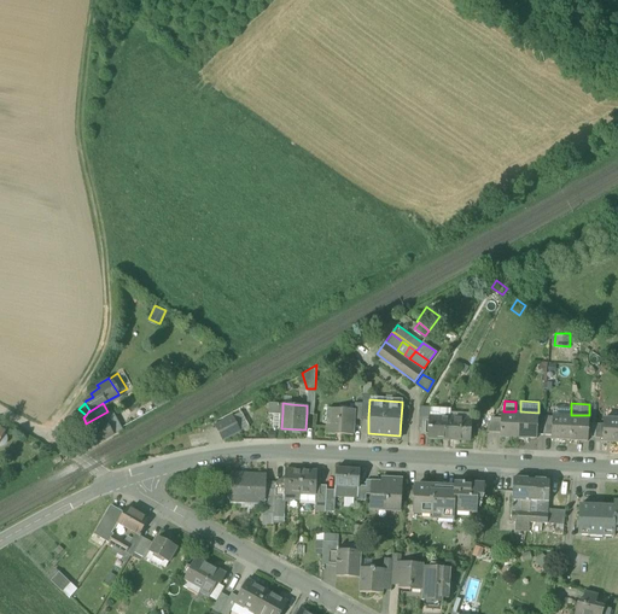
[(326,431),(354,432),(354,416),(355,408),(354,408),(327,405),(327,407),(331,407),(330,421),(327,421),(326,431)]
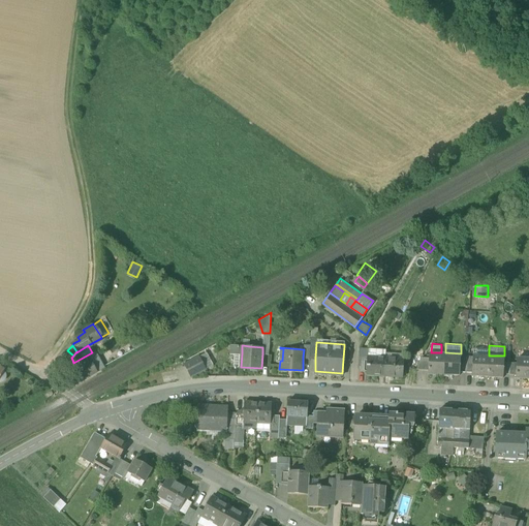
[(369,347),(368,356),(385,357),(385,351),(386,348),(369,347)]
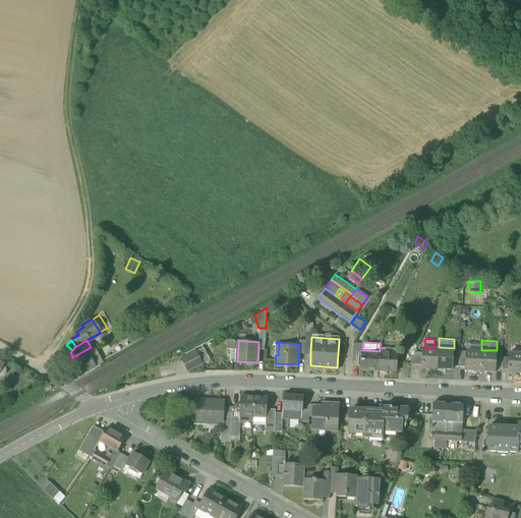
[(96,353),(101,362),(104,360),(95,344),(91,347),(96,353)]
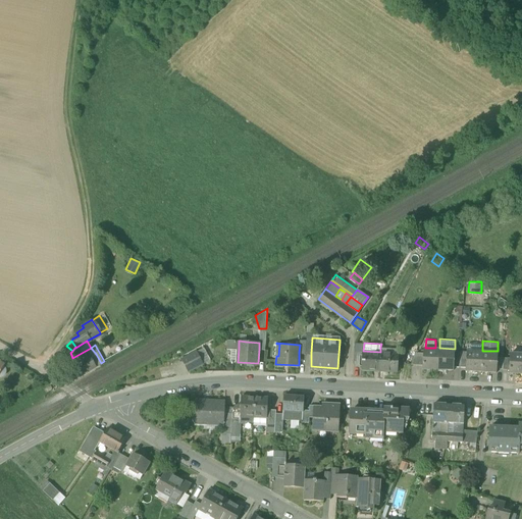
[(58,356),(61,361),(71,355),(70,353),(72,351),(66,346),(58,356)]
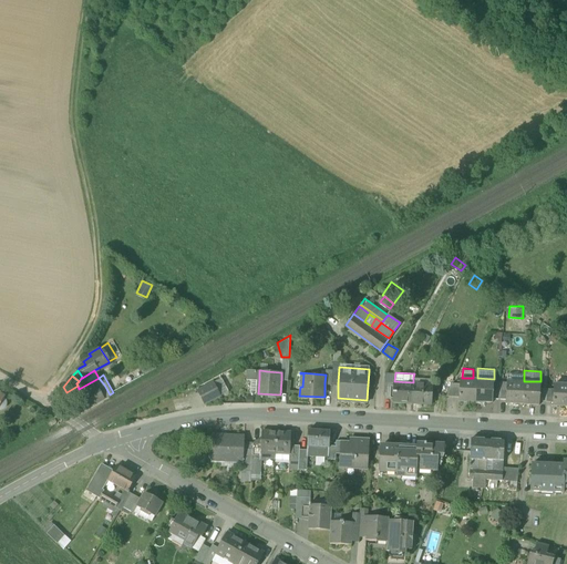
[(222,376),(213,380),(220,393),(229,389),(222,376)]
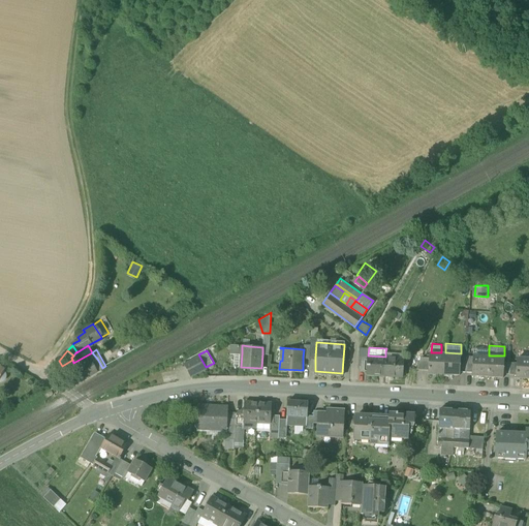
[(428,371),(444,372),(445,352),(441,352),(431,352),(429,351),(429,357),(428,368),(428,371)]
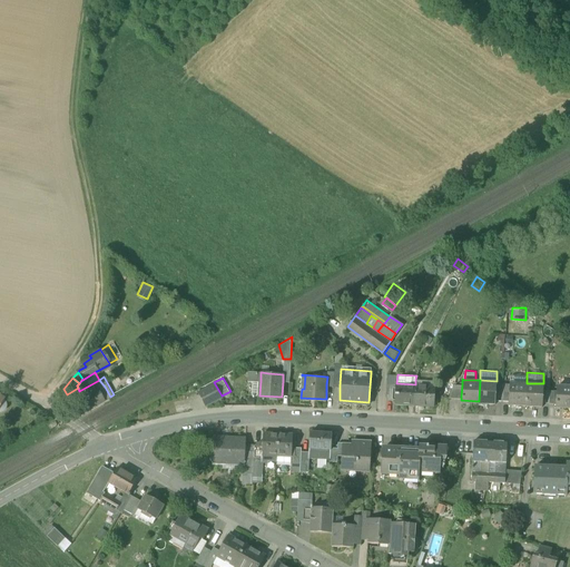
[(105,387),(99,380),(79,391),(76,393),(79,399),(85,410),(110,397),(105,387)]
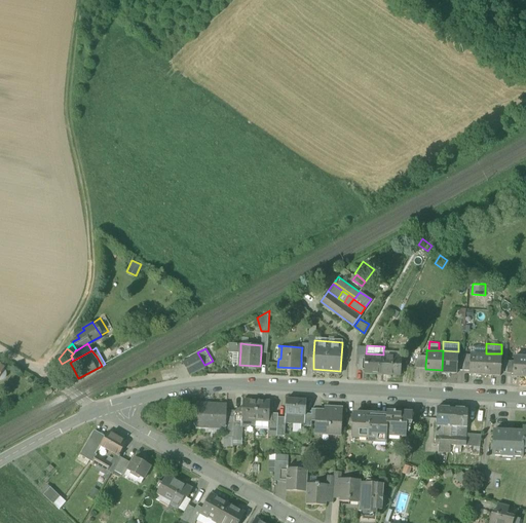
[(239,365),(240,351),(233,350),(232,364),(239,365)]
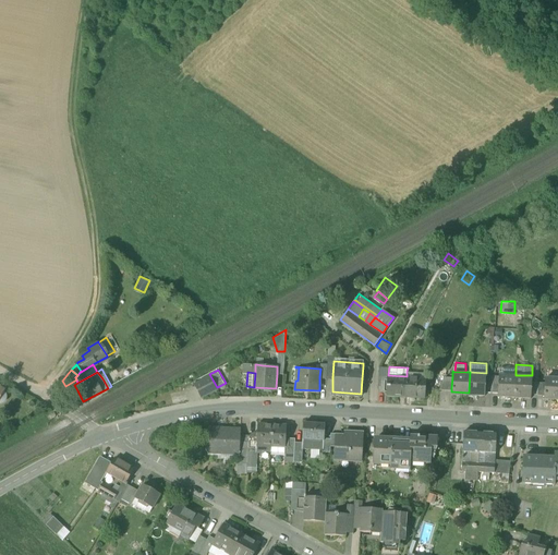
[(486,373),(470,372),(469,393),(485,394),(485,390),(486,373)]
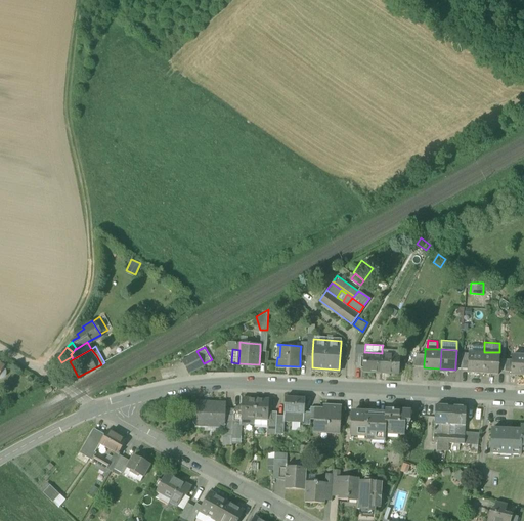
[(182,359),(189,372),(204,363),(197,351),(182,359)]
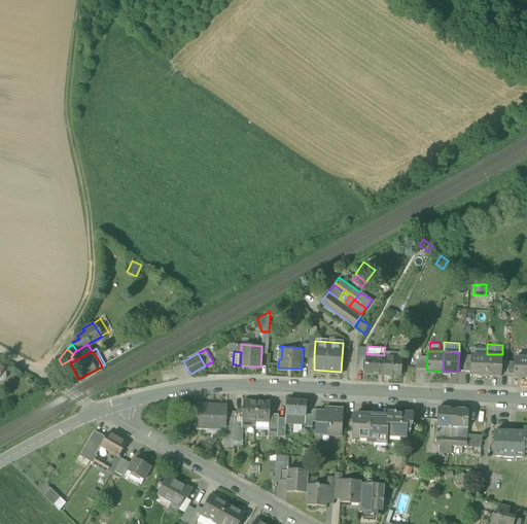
[(357,367),(365,367),(366,354),(358,353),(357,367)]
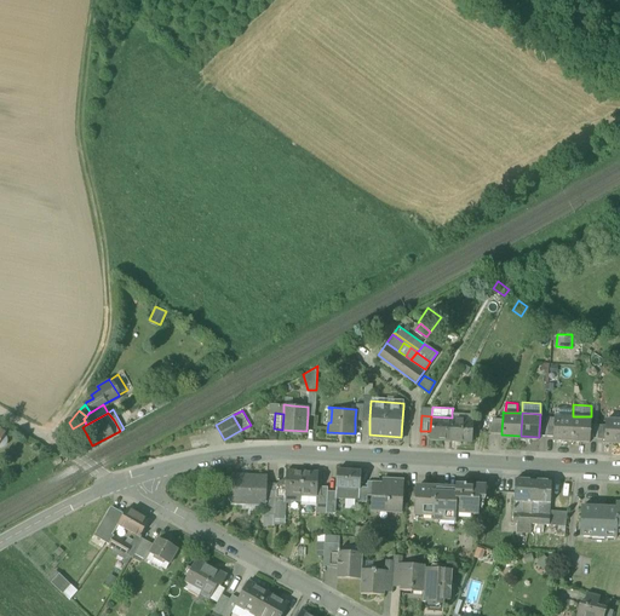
[(572,438),(573,416),(557,415),(555,415),(554,433),(554,437),(572,438)]
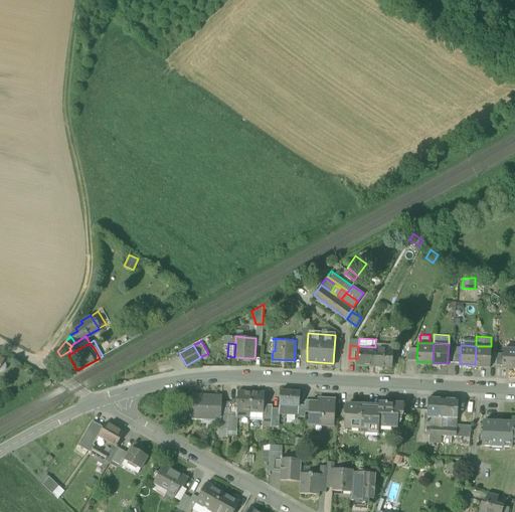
[(374,364),(375,347),(358,346),(357,358),(357,363),(374,364)]
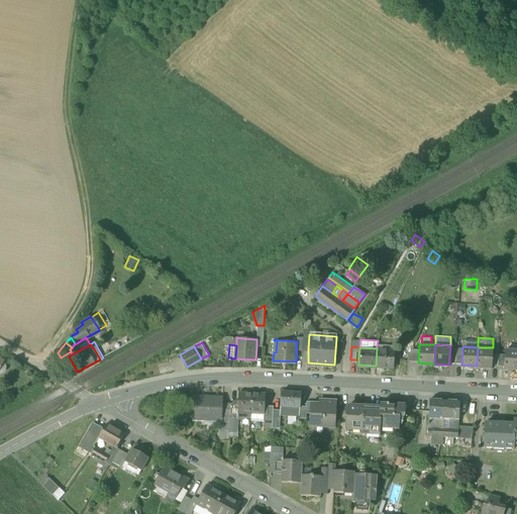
[(407,358),(418,360),(419,348),(412,347),(407,358)]
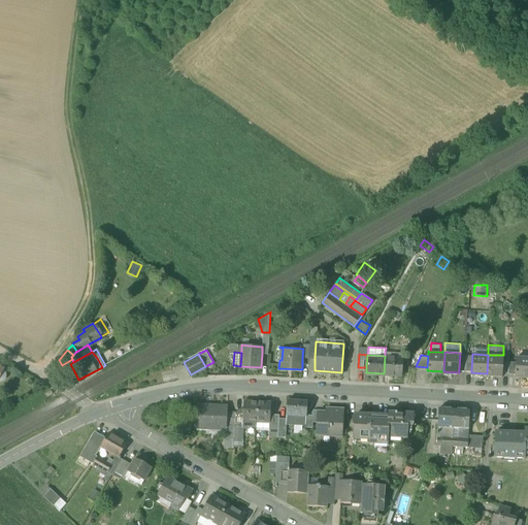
[(503,355),(488,355),(487,373),(502,374),(502,371),(502,359),(503,355)]
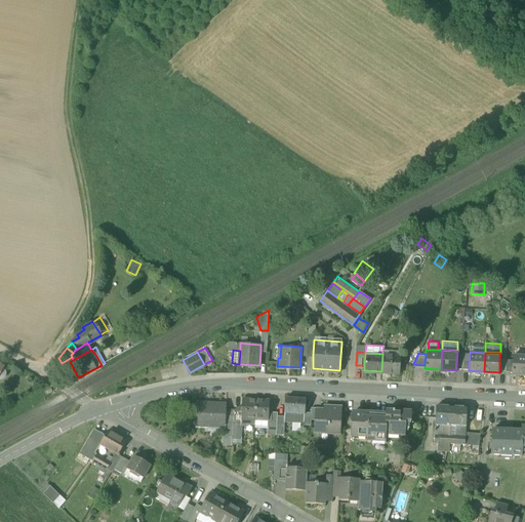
[(399,354),(382,354),(381,371),(400,372),(401,355),(399,354)]
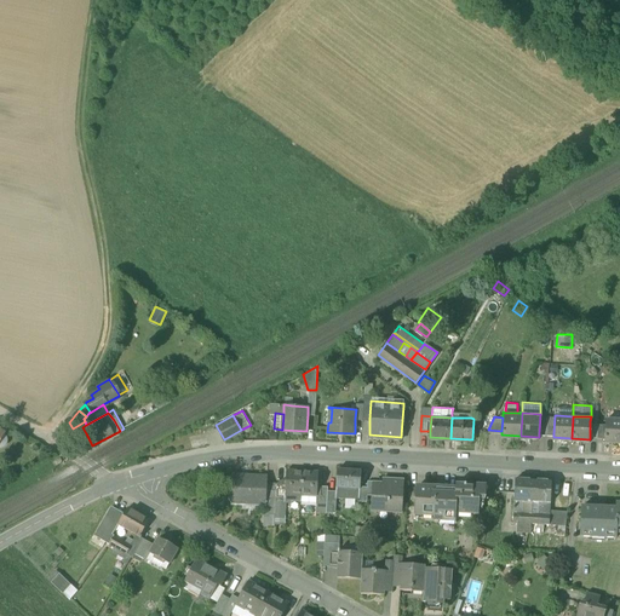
[(604,441),(619,441),(619,418),(606,418),(606,422),(604,436),(604,441)]
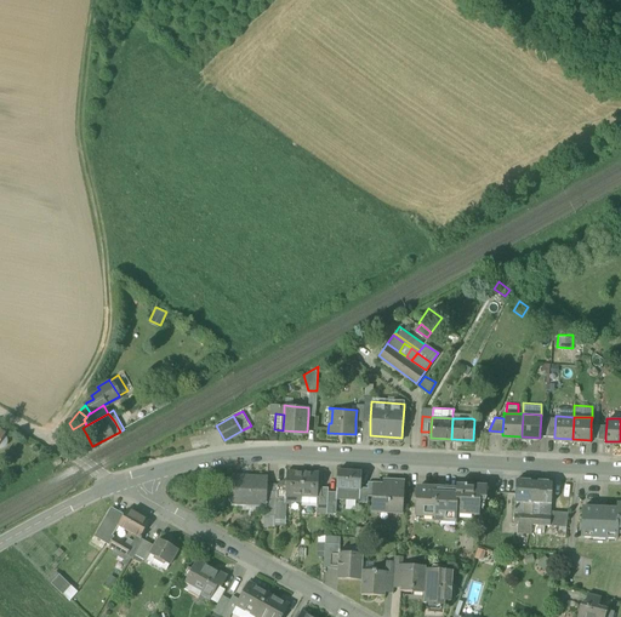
[(86,426),(85,422),(73,429),(78,438),(86,434),(83,428),(86,426)]
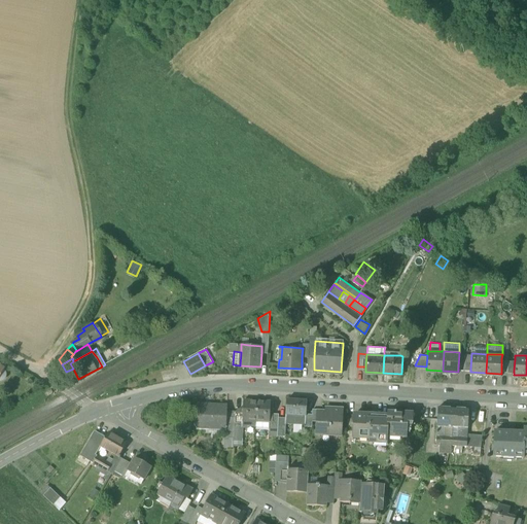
[(302,423),(305,423),(306,423),(306,414),(306,413),(307,413),(307,398),(287,397),(285,416),(286,416),(285,422),(286,422),(293,422),(302,423)]
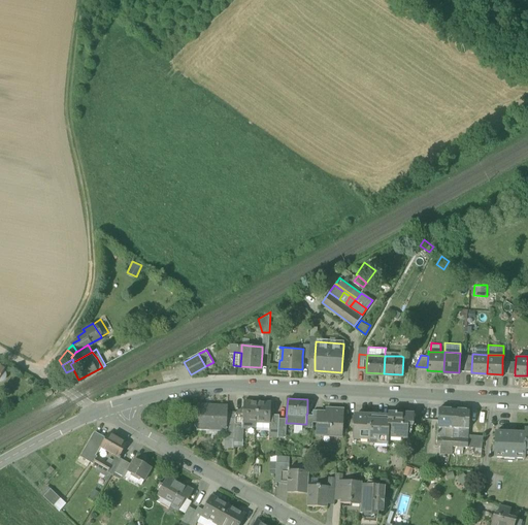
[(243,420),(257,420),(258,400),(244,399),(243,412),(243,420)]
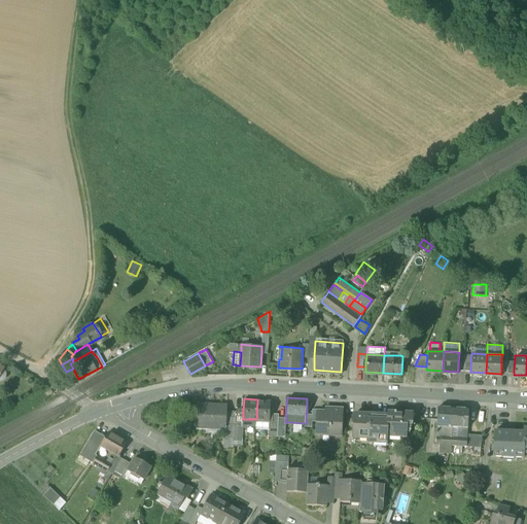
[(271,399),(257,399),(256,419),(269,420),(270,420),(270,412),(271,399)]
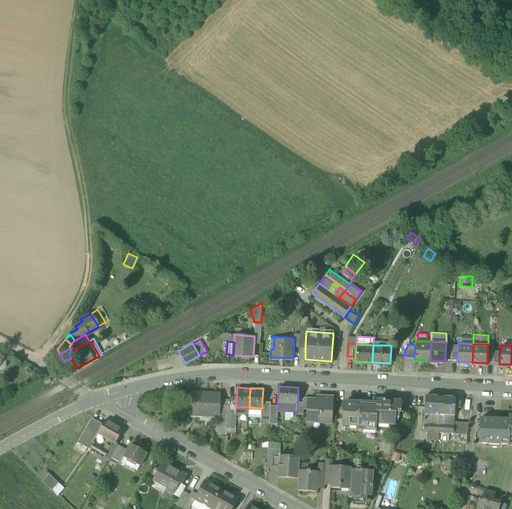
[(211,413),(220,414),(220,404),(220,398),(221,393),(192,391),(191,413),(200,414),(200,411),(211,412),(211,413)]
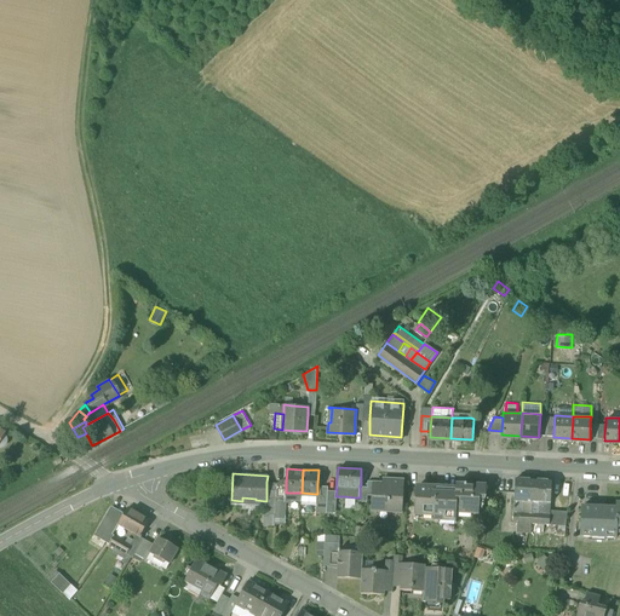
[(375,507),(400,510),(401,478),(388,477),(385,479),(385,482),(375,481),(374,481),(374,494),(373,499),(375,499),(375,507)]
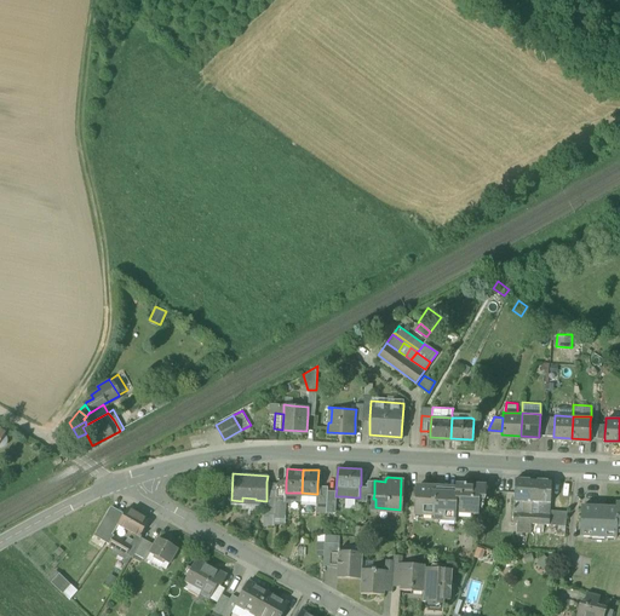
[(515,477),(514,499),(533,500),(533,478),(515,477)]
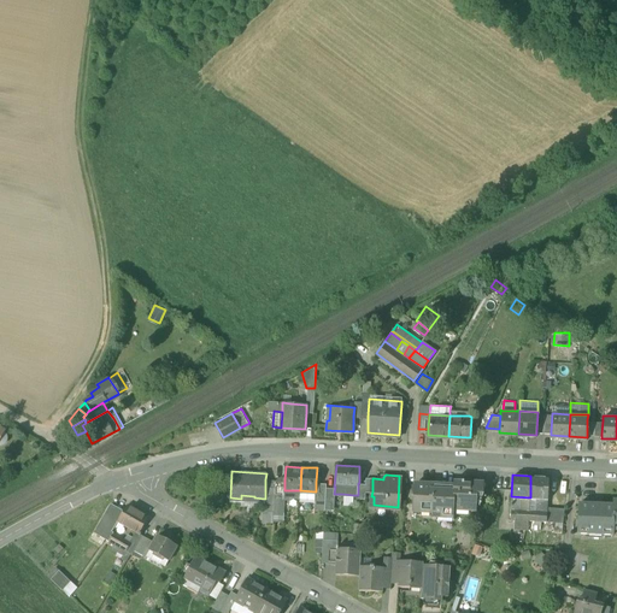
[(530,476),(530,497),(547,499),(548,477),(530,476)]
